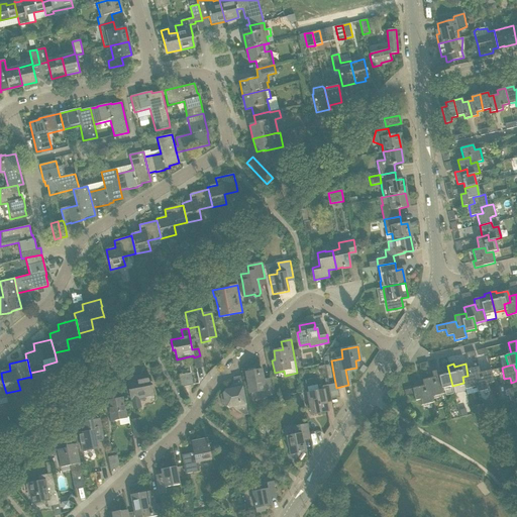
[(431,372),(432,378),(434,384),(440,382),(442,388),(452,386),(447,366),(442,367),(442,369),(431,372)]
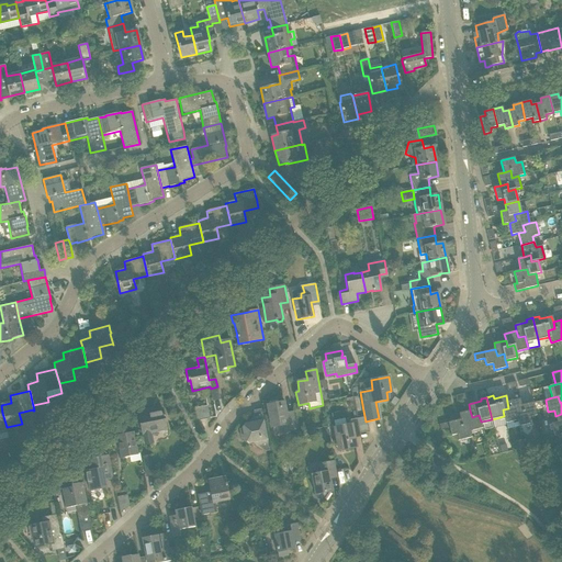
[(508,408),(503,409),(504,416),(505,420),(505,423),(507,428),(519,426),(518,419),(516,413),(523,412),(520,405),(519,398),(507,402),(508,408)]
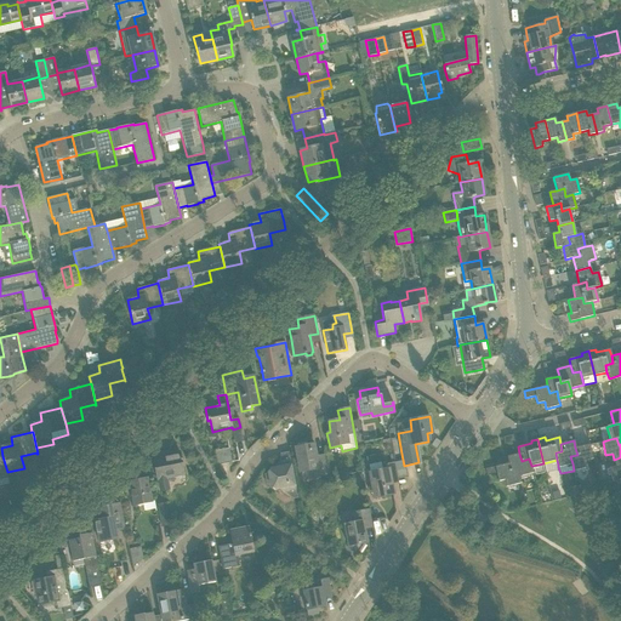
[(296,448),(297,460),(301,472),(309,471),(311,479),(328,476),(324,455),(317,456),(314,444),(296,448)]
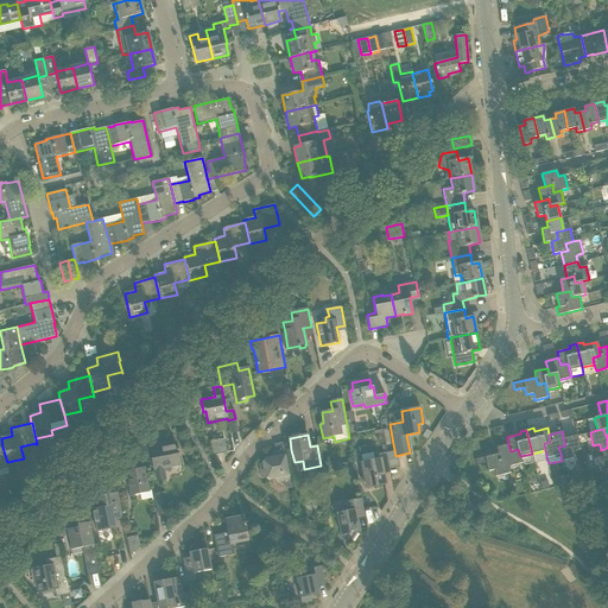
[(576,435),(563,438),(565,445),(558,447),(561,454),(562,461),(575,457),(574,450),(580,449),(576,435)]
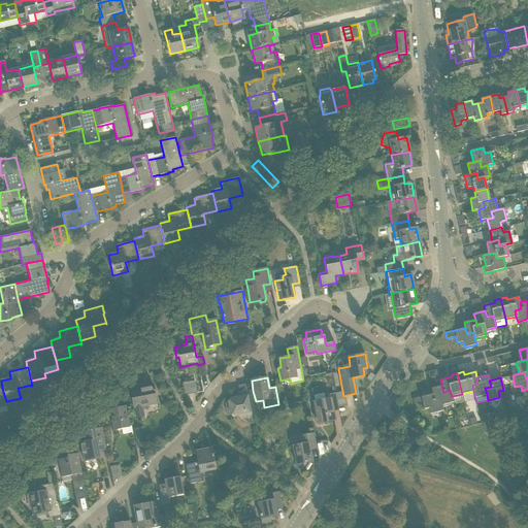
[(183,384),(186,396),(197,393),(195,381),(183,384)]
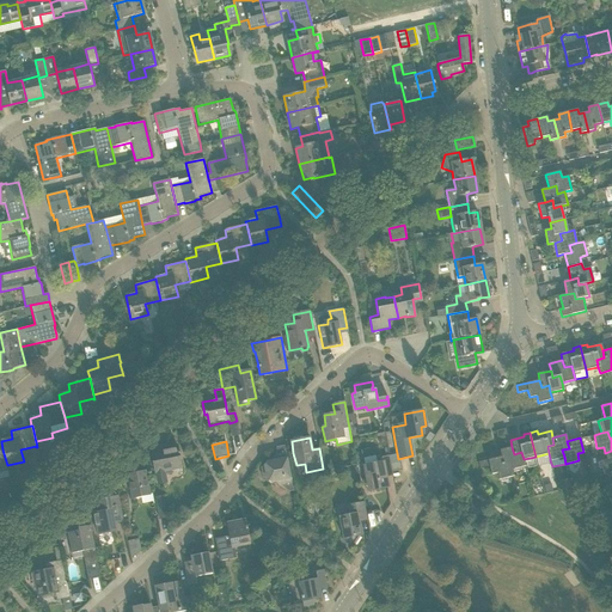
[(155,472),(158,484),(166,483),(164,471),(181,467),(177,446),(151,451),(154,472),(155,472)]
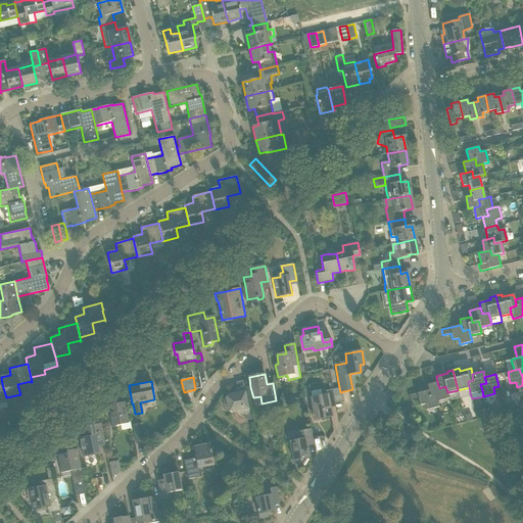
[(427,384),(428,390),(429,396),(436,394),(437,400),(448,398),(447,392),(445,386),(439,388),(437,382),(427,384)]
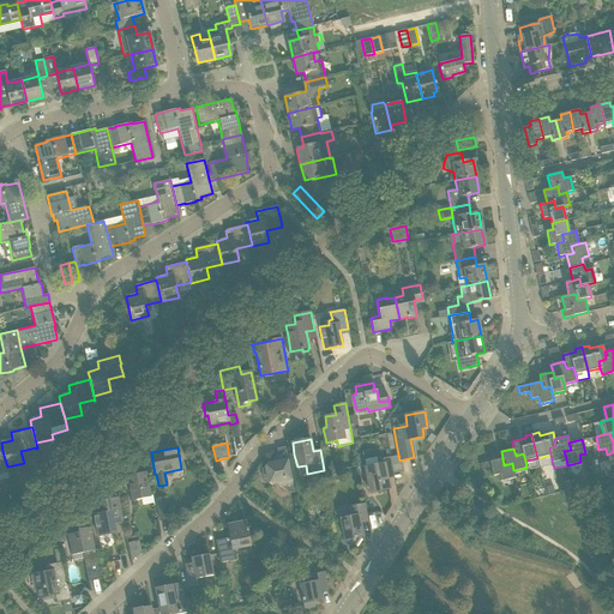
[(287,452),(278,453),(278,457),(276,458),(272,463),(268,464),(265,468),(263,469),(265,479),(268,479),(268,482),(271,483),(276,483),(286,489),(294,488),(287,452)]
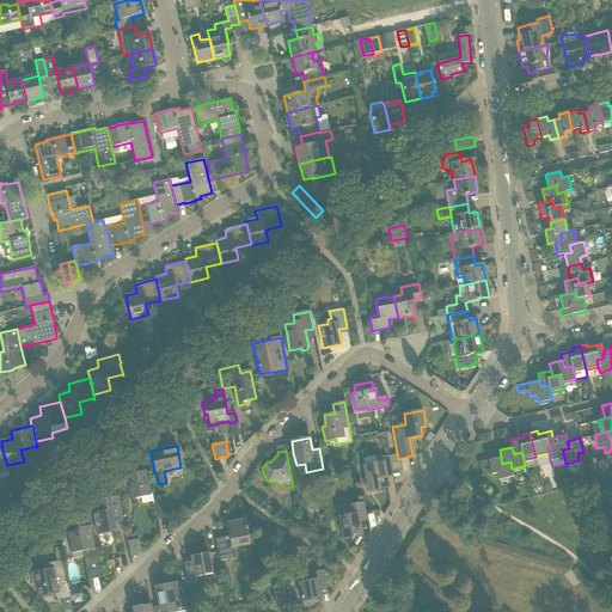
[(604,475),(610,473),(611,472),(611,451),(605,453),(607,459),(600,461),(604,475)]
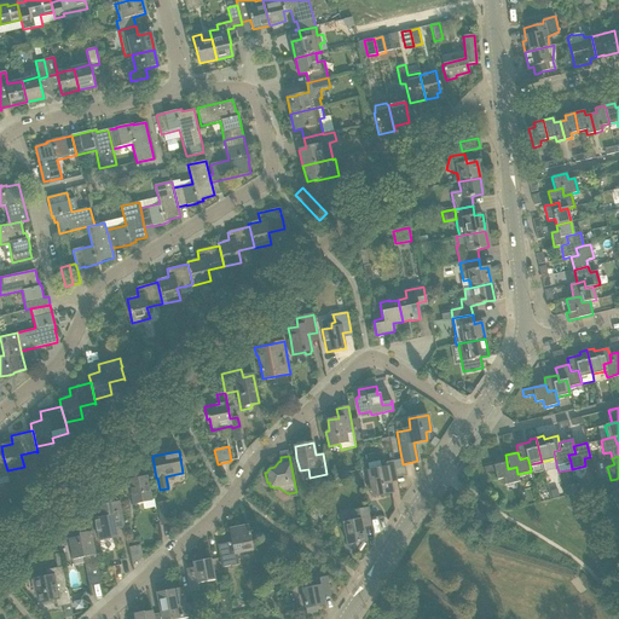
[(368,472),(370,484),(372,496),(392,492),(388,478),(395,476),(394,469),(393,461),(380,463),(381,469),(368,472)]
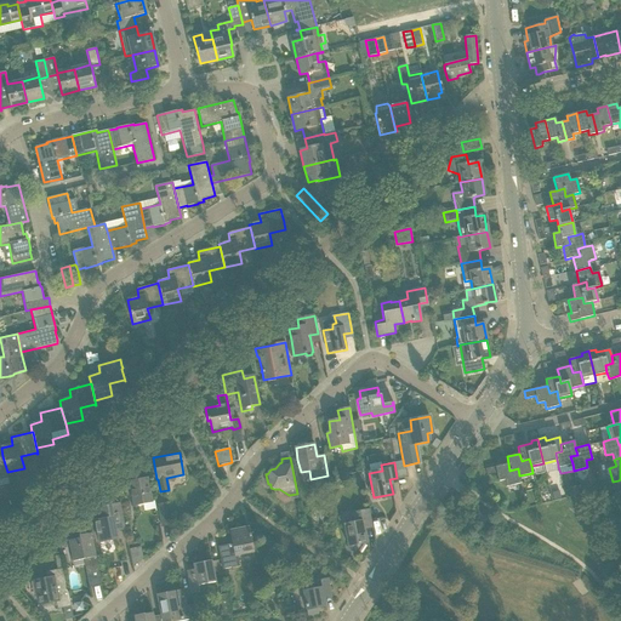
[(510,471),(508,463),(485,468),(486,476),(496,473),(499,480),(506,479),(507,486),(520,483),(519,476),(518,468),(510,471)]
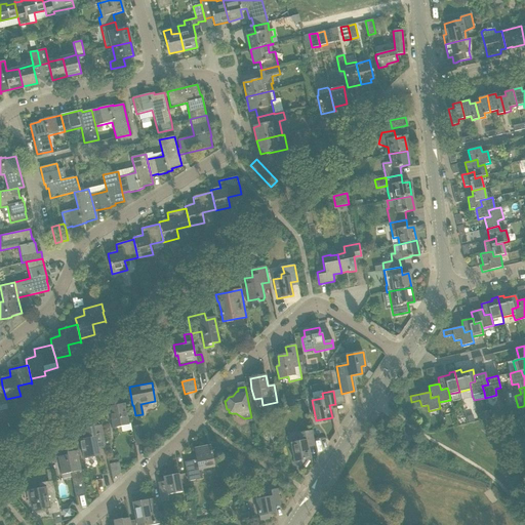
[(120,426),(122,432),(131,430),(130,423),(128,423),(124,404),(109,407),(113,427),(120,426)]
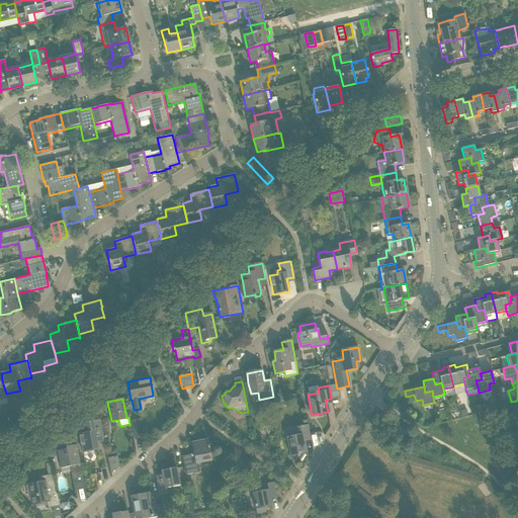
[(480,407),(473,408),(476,414),(483,413),(481,407),(481,406),(479,406),(480,407)]
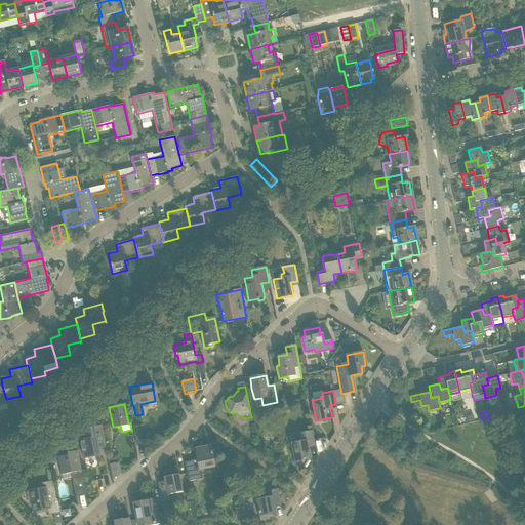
[(92,416),(76,432),(77,432),(78,433),(79,439),(80,439),(80,440),(80,441),(84,458),(99,455),(98,449),(106,448),(105,441),(102,426),(99,426),(98,423),(93,418),(92,417),(92,416)]
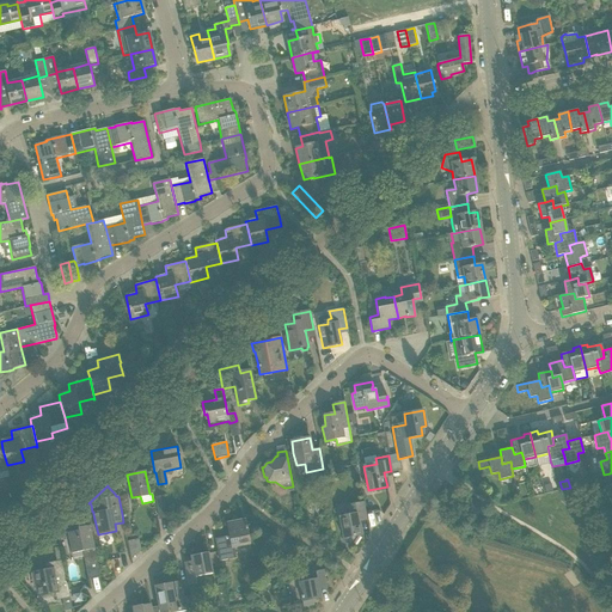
[(155,497),(159,519),(167,518),(163,496),(155,497)]
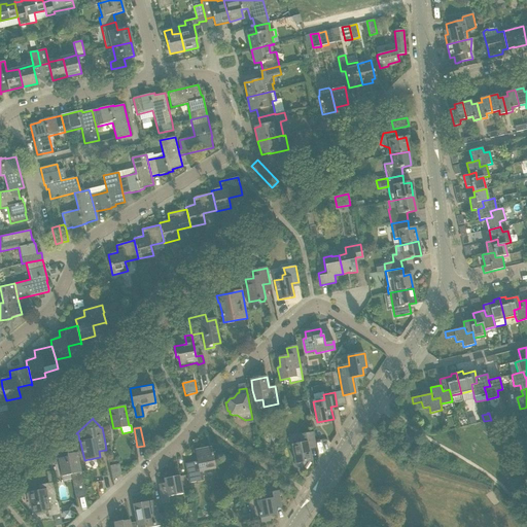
[(297,468),(303,472),(310,461),(311,461),(309,449),(316,448),(313,432),(299,435),(300,444),(291,445),(295,464),(296,463),(297,468)]
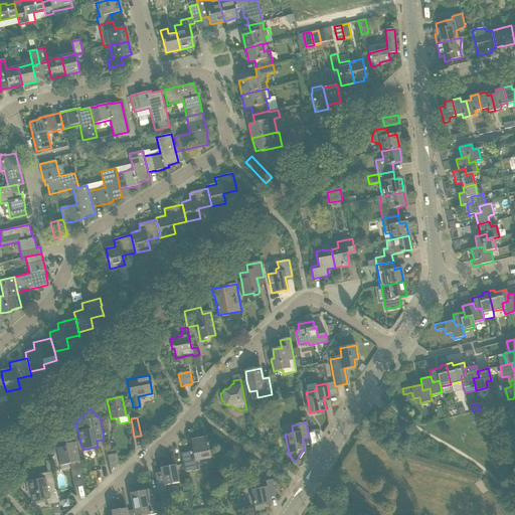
[(189,457),(188,452),(181,454),(184,472),(198,470),(196,461),(209,458),(207,446),(208,446),(207,443),(206,443),(205,438),(191,441),(194,456),(189,457)]
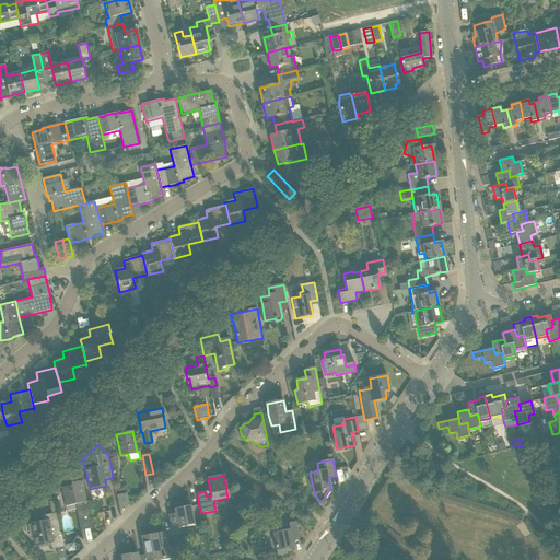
[(280,477),(277,483),(284,488),(288,480),(280,477)]
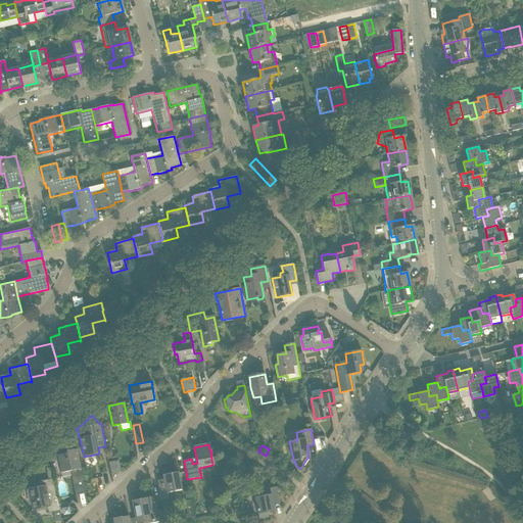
[(70,471),(76,494),(85,492),(77,448),(66,450),(67,454),(57,455),(60,473),(70,471)]
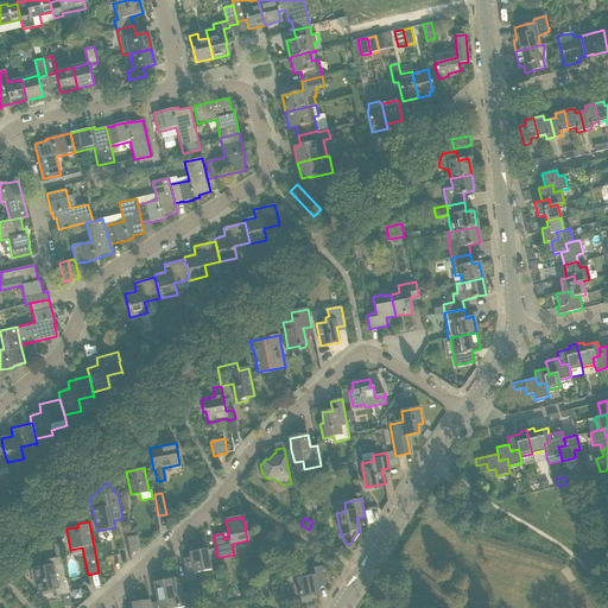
[(139,533),(127,537),(131,551),(143,548),(139,533)]
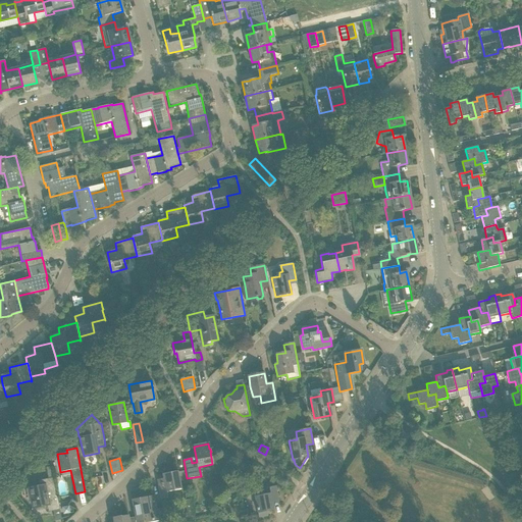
[(156,480),(158,490),(160,500),(167,498),(166,492),(181,489),(177,471),(161,474),(162,479),(156,480)]
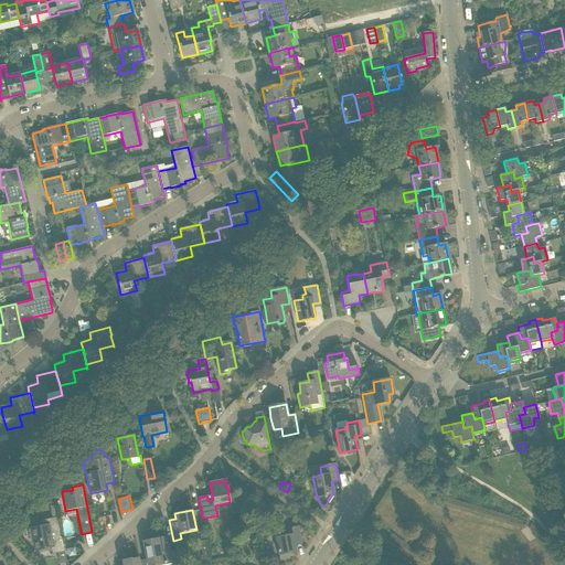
[(56,546),(57,553),(64,552),(57,518),(46,520),(48,525),(31,529),(35,551),(50,547),(56,546)]
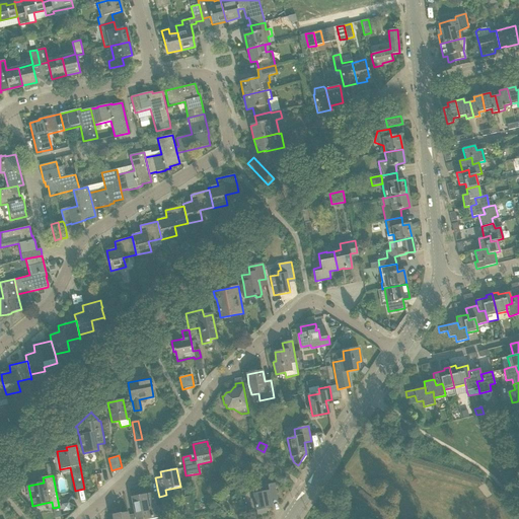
[(263,492),(253,494),(257,514),(267,513),(266,508),(272,507),(271,501),(277,499),(274,484),(262,486),(263,492)]
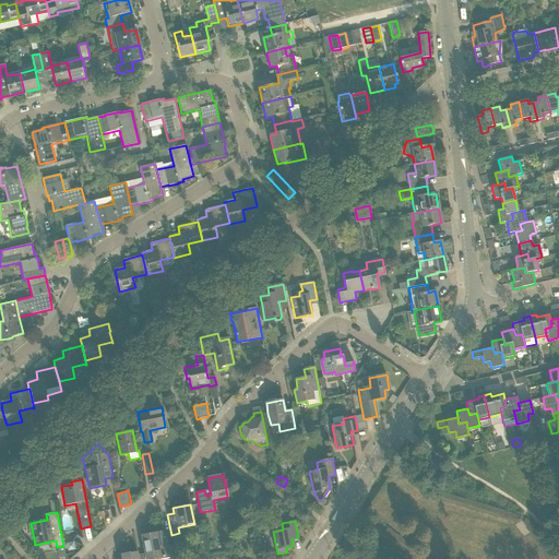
[(156,533),(142,536),(144,547),(145,554),(145,558),(151,558),(153,558),(152,558),(169,558),(167,545),(165,532),(156,533)]
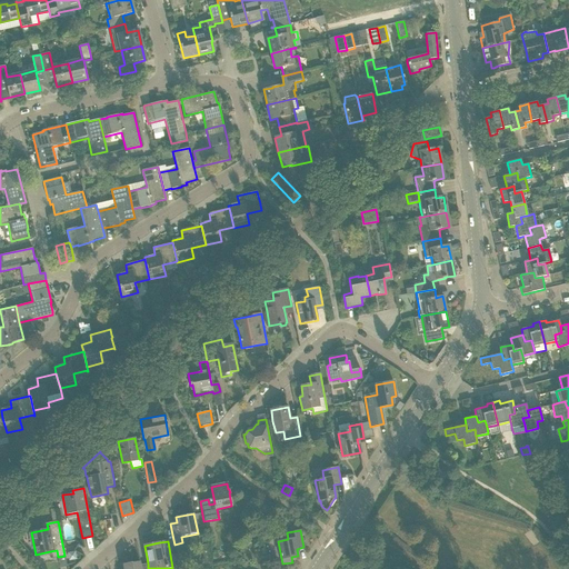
[(200,546),(205,568),(212,566),(208,545),(200,546)]
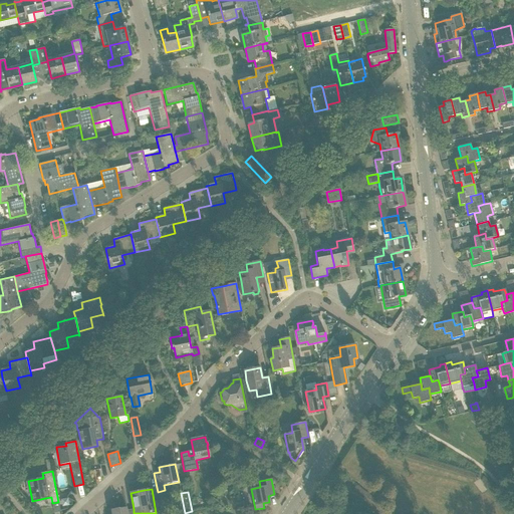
[(154,501),(156,513),(163,513),(161,500),(154,501)]
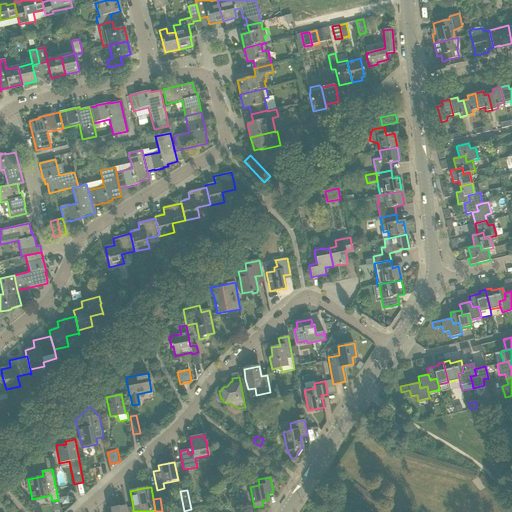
[(58,500),(52,501),(53,511),(58,511),(61,511),(58,500)]
